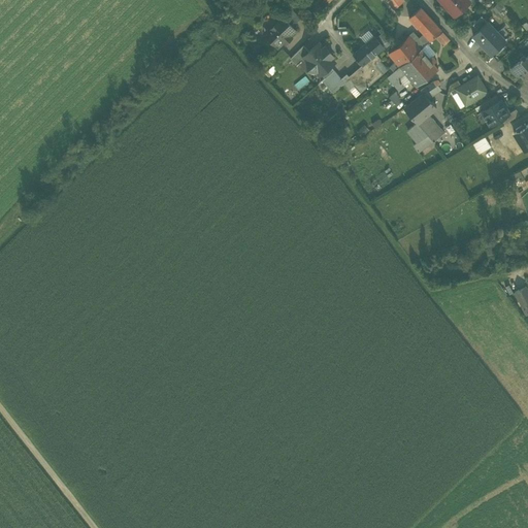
[(388,0),(394,9),(404,0),(388,0)]
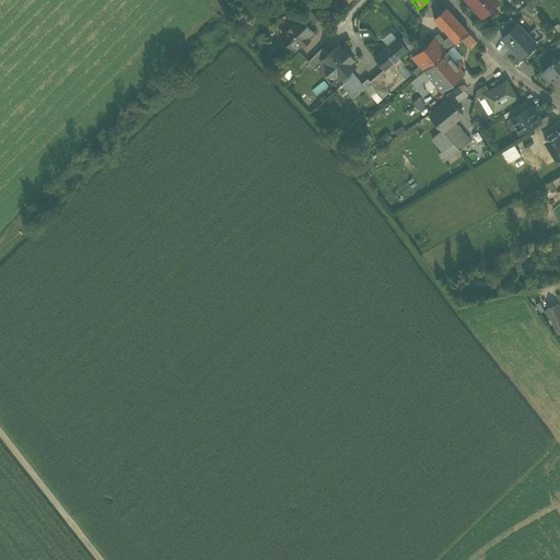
[(467,0),(480,14),(496,0),(467,0)]
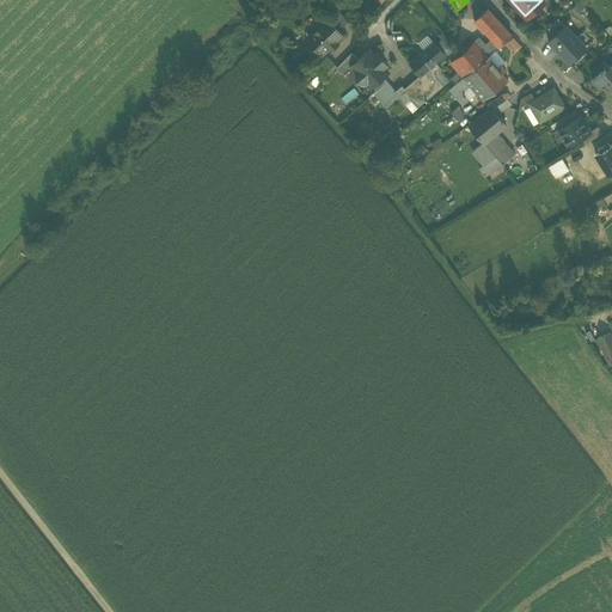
[(580,1),(573,7),(577,12),(585,6),(580,1)]
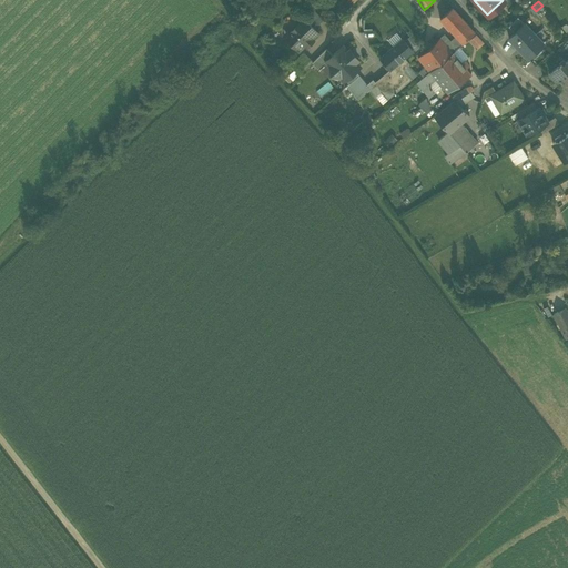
[(456,36),(463,43),(475,31),(453,7),(439,18),(456,36)]
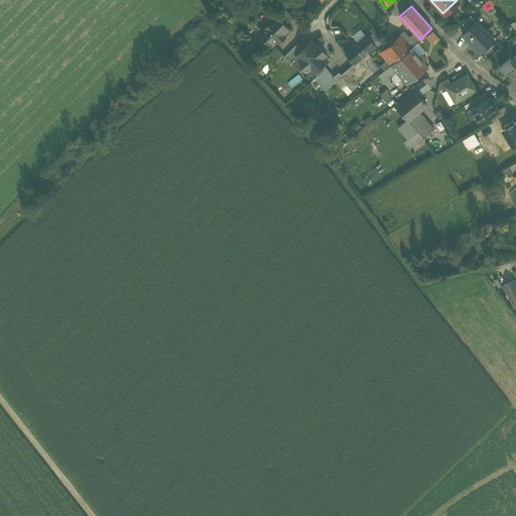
[(280,12),(289,22),(294,18),(284,8),(280,12)]
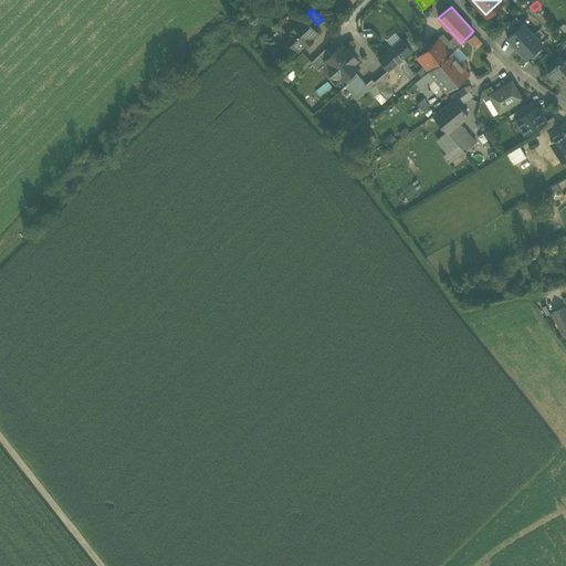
[(293,45),(299,51),(317,32),(302,17),(286,31),(289,33),(289,35),(286,39),(287,40),(287,43),(290,46),(293,45)]
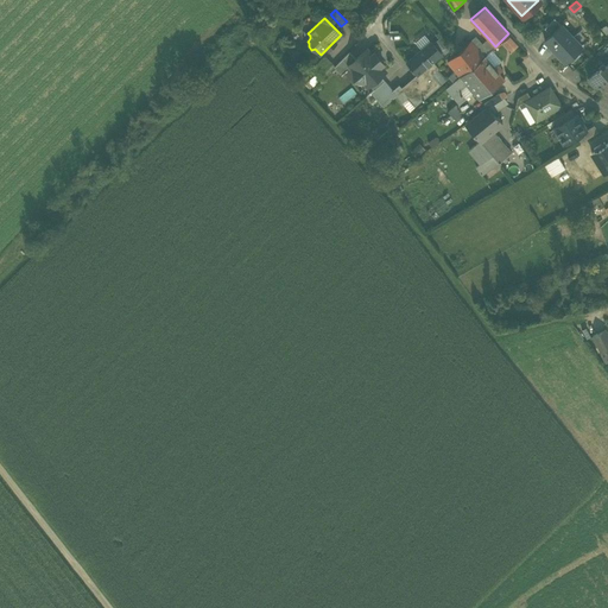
[(544,27),(550,35),(561,25),(555,18),(544,27)]
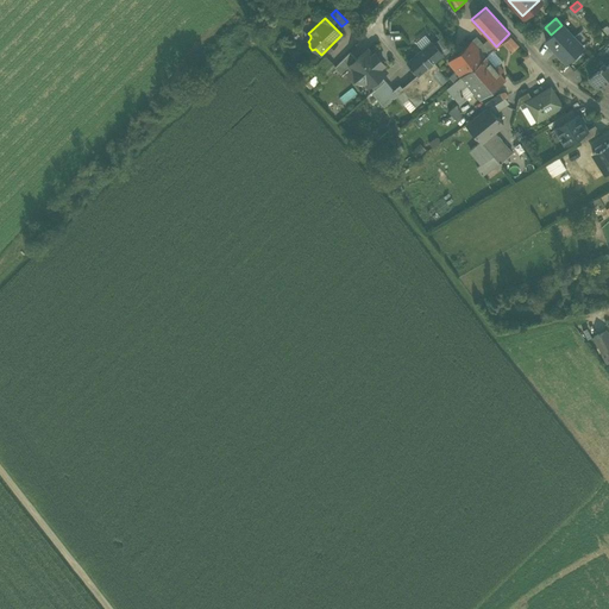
[(545,41),(567,63),(583,48),(562,25),(551,35),(545,41)]
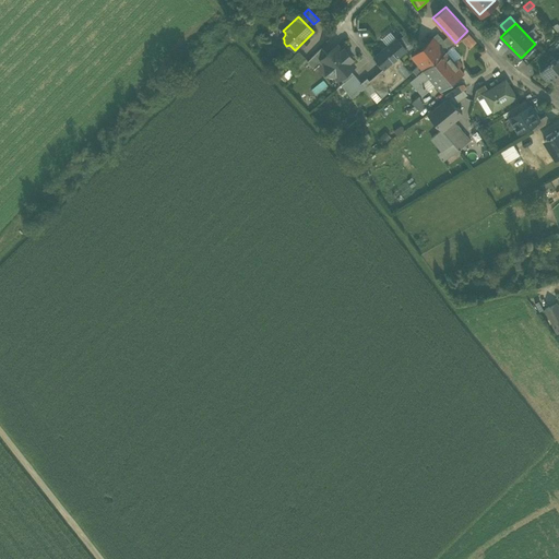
[(438,33),(433,37),(445,51),(451,46),(455,43),(449,35),(443,39),(438,33)]
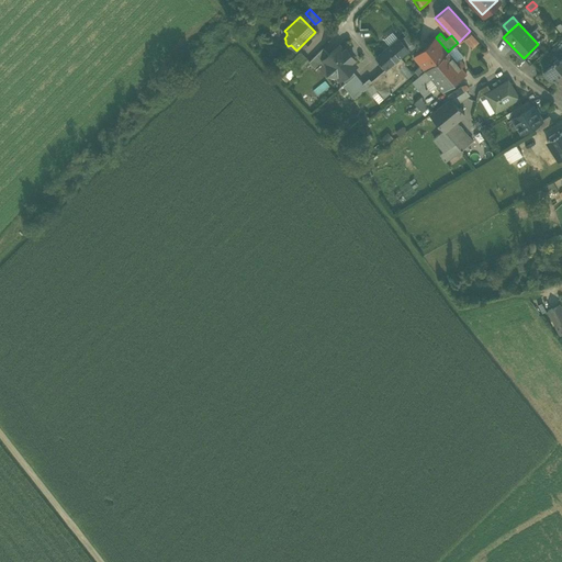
[(385,41),(390,46),(397,40),(393,34),(385,41)]
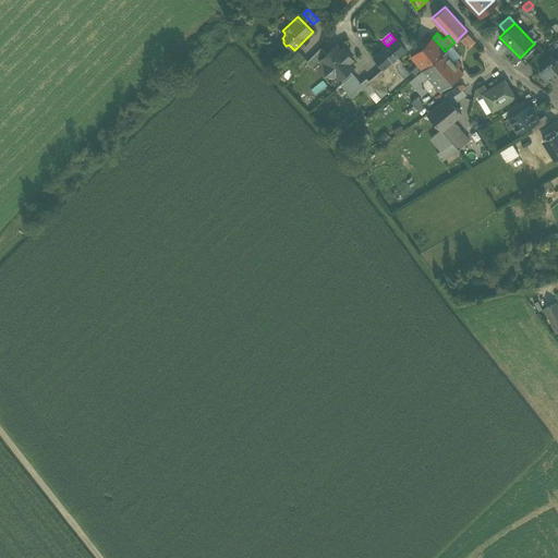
[(403,34),(398,39),(404,47),(411,43),(403,34)]
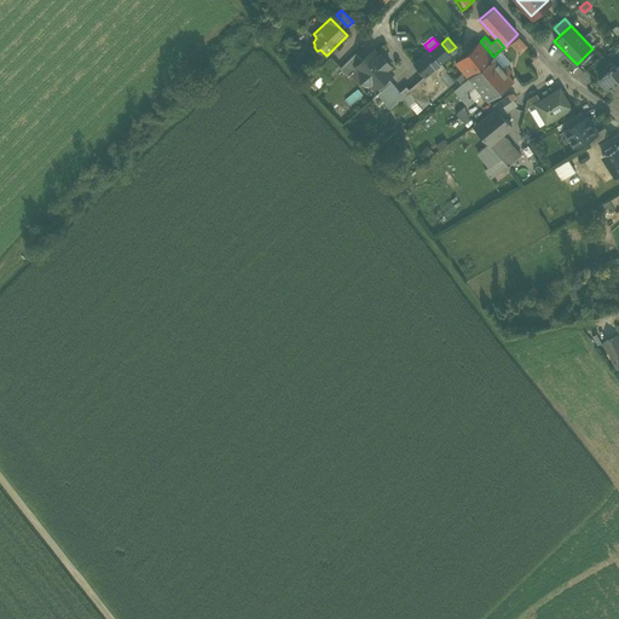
[(513,44),(520,51),(526,46),(519,39),(513,44)]
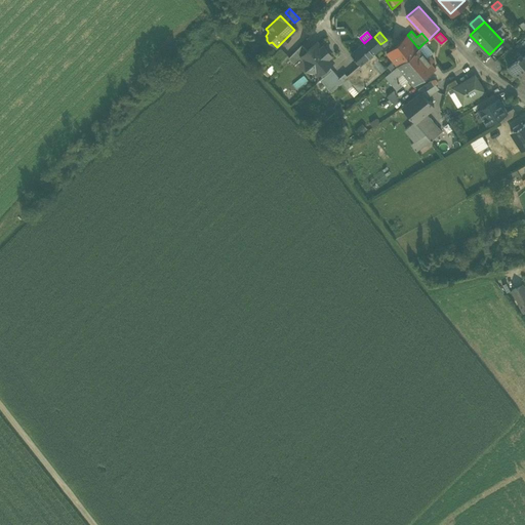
[(408,57),(418,48),(407,35),(387,53),(397,66),(408,57)]
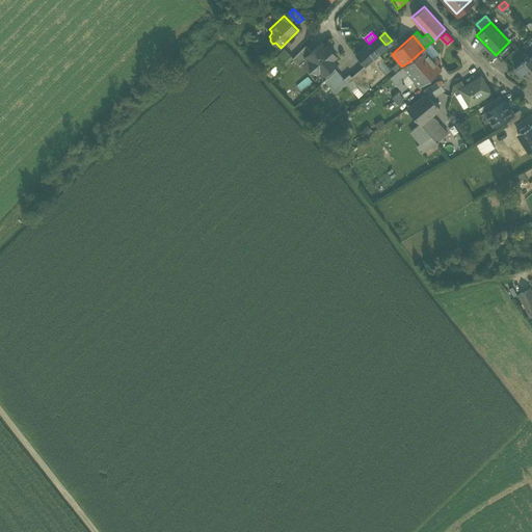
[(243,36),(239,36),(237,40),(237,43),(239,45),(243,45),(245,43),(245,40),(243,36)]
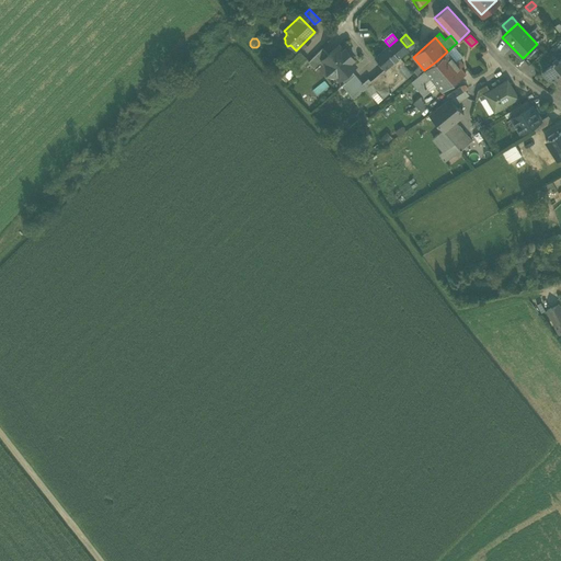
[(384,67),(386,69),(393,61),(399,57),(408,50),(398,38),(397,39),(389,46),(376,57),(380,63),(384,66),(384,67)]
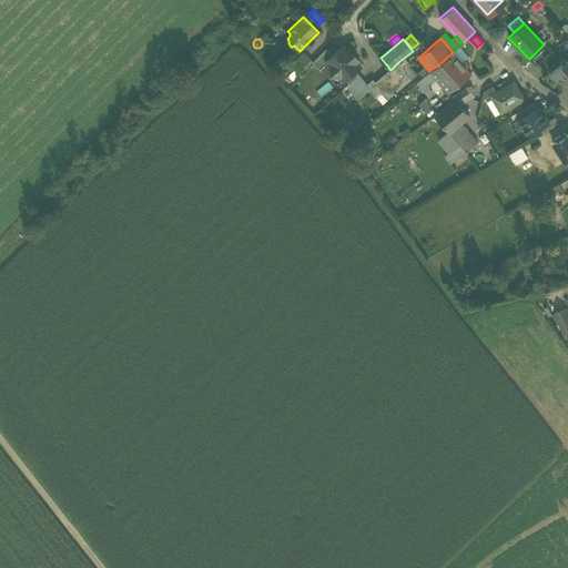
[(326,61),(330,64),(340,77),(343,81),(345,79),(355,70),(359,67),(356,61),(347,51),(343,46),(332,54),(326,60),(326,61)]
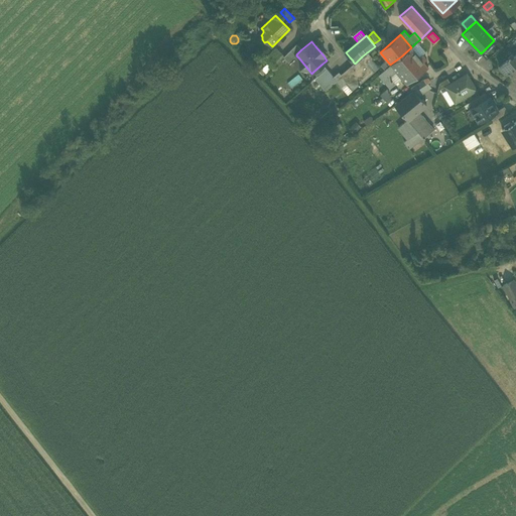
[(419,56),(422,54),(424,52),(416,42),(411,47),(419,56)]
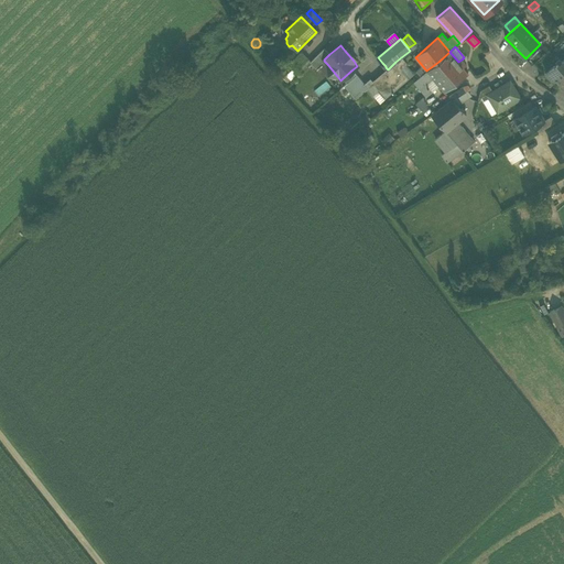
[(310,62),(315,67),(324,61),(324,60),(329,54),(324,47),(310,62)]
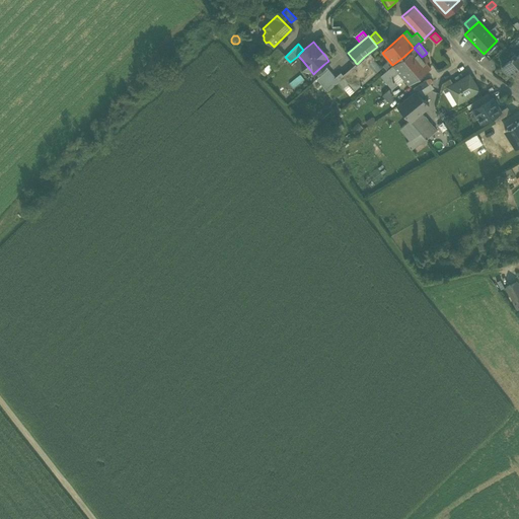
[(319,45),(317,47),(325,56),(327,54),(319,45)]
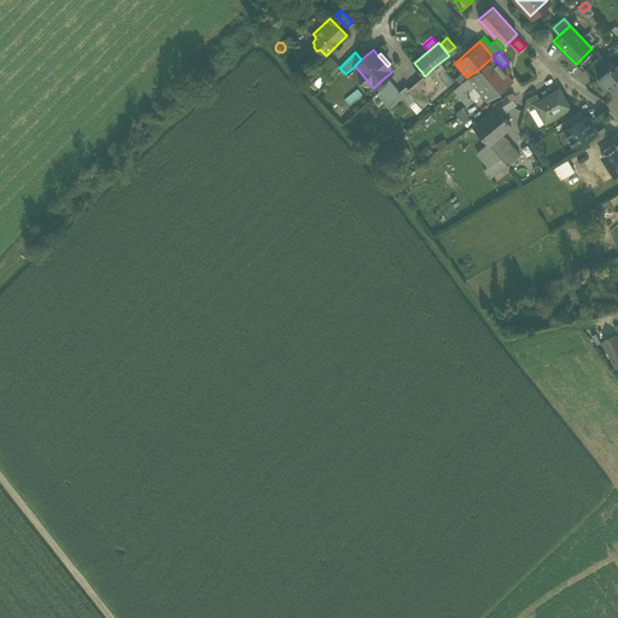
[(319,66),(330,77),(339,66),(330,57),(319,66)]
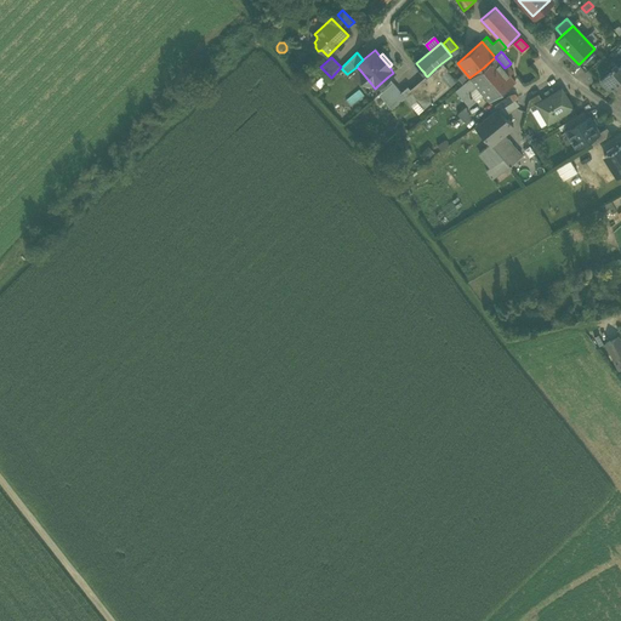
[(495,57),(483,68),(502,91),(502,90),(516,80),(510,74),(513,72),(508,66),(505,68),(495,57)]
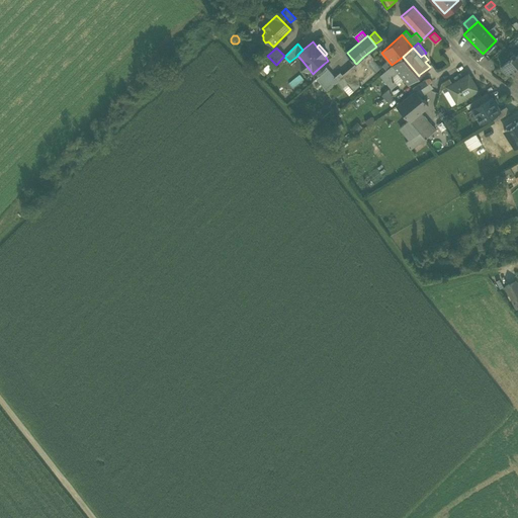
[(368,63),(369,63),(373,59),(368,53),(363,57),(368,63)]
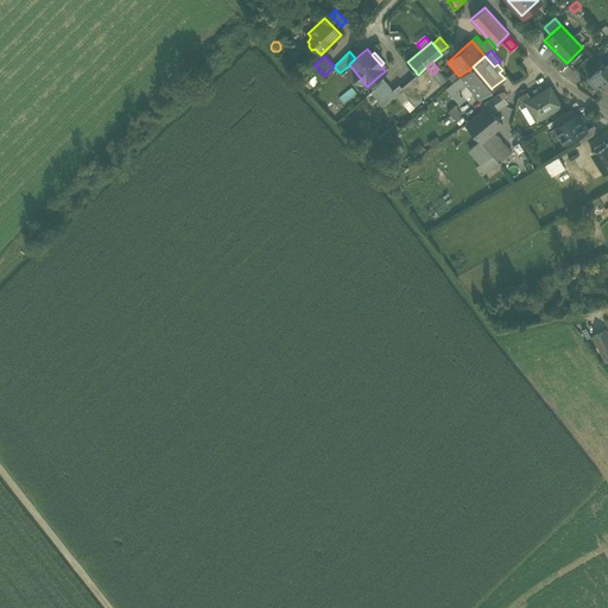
[(607,92),(607,63),(599,71),(597,70),(588,78),(595,87),(599,84),(606,93),(607,92)]
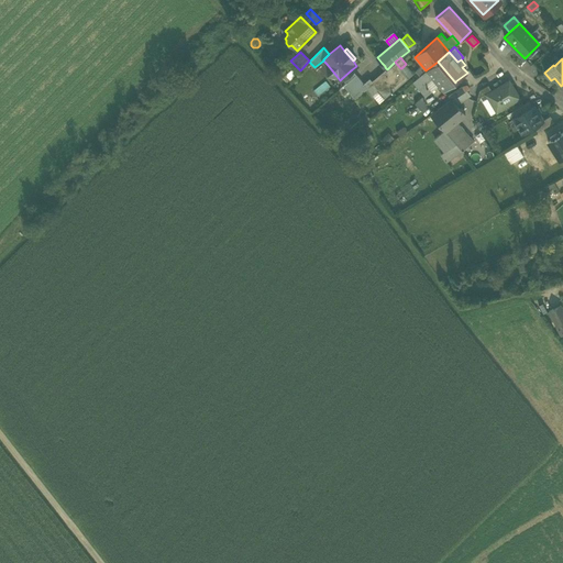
[(300,70),(290,61),(287,65),(291,69),(296,74),(300,70)]
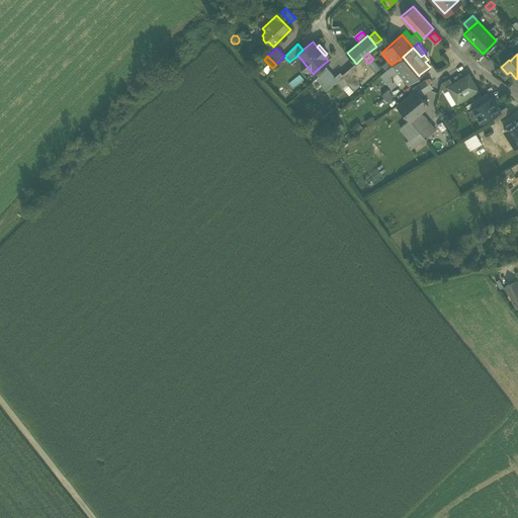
[(349,69),(342,75),(341,76),(347,83),(353,90),(375,71),(368,64),(368,63),(363,57),(356,64),(357,66),(351,71),(349,69)]
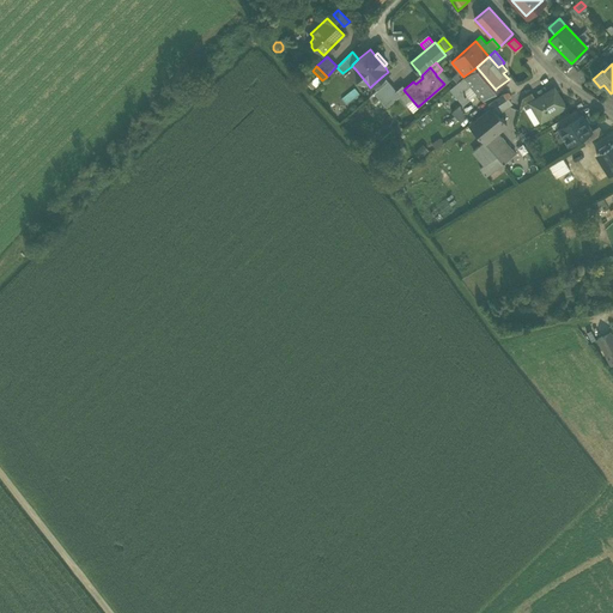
[(484,99),(496,90),(477,67),(463,77),(469,83),(478,92),(484,99)]
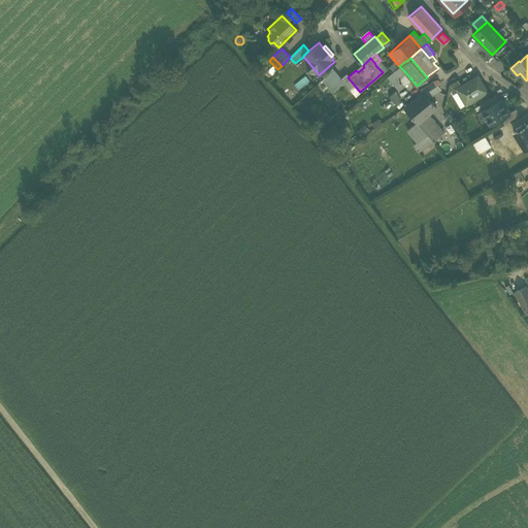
[(307,68),(316,71),(306,60),(307,68)]
